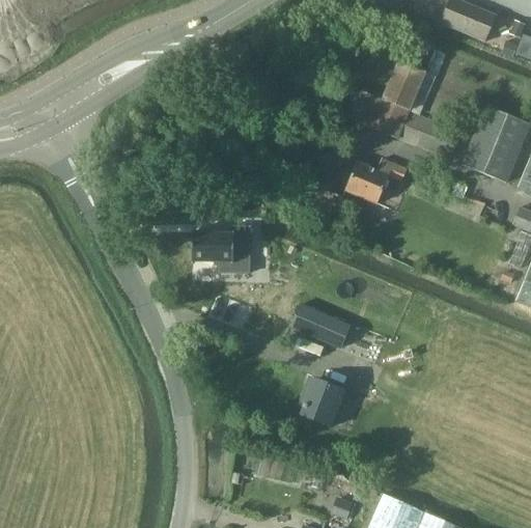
[(497,39),(506,18),(465,1),(455,23),(497,39)]
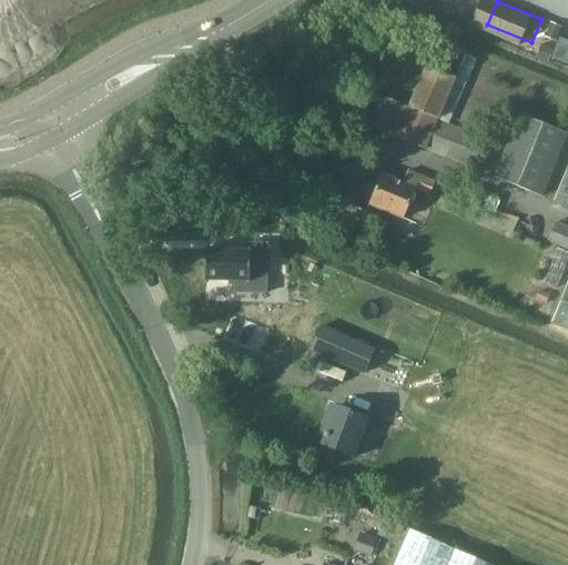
[(567,58),(567,37),(557,34),(553,54),(567,58)]
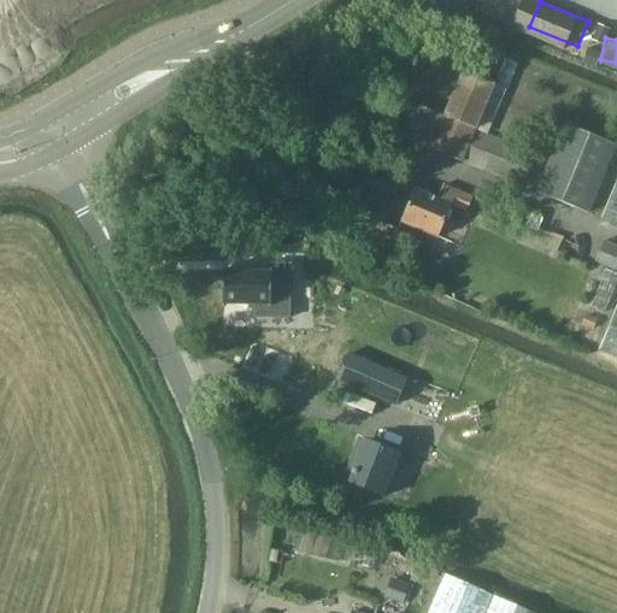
[(526,181),(538,151),(476,125),(494,83),(464,71),(447,115),(409,99),(397,128),(526,181)]
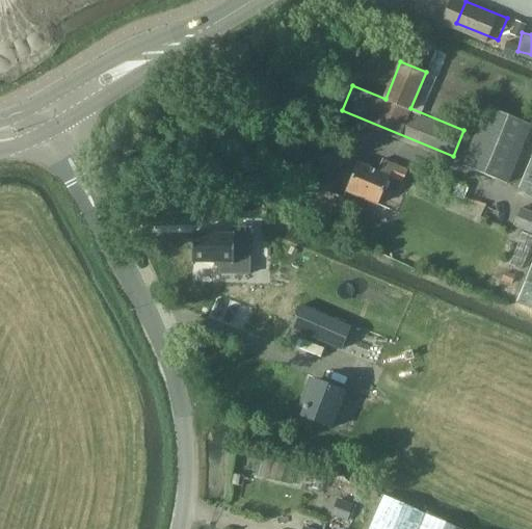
[(485,104),(461,163),(507,181),(531,123),(485,104)]
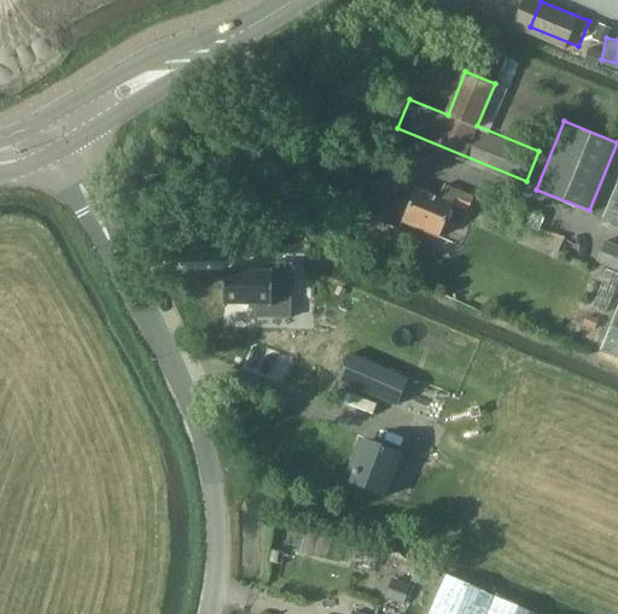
[(617,222),(617,180),(605,218),(617,222)]
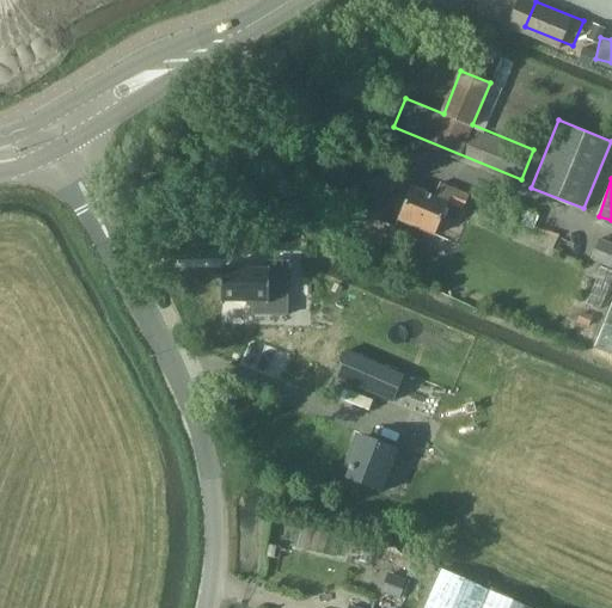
[(465,207),(471,192),(444,180),(438,196),(412,186),(399,216),(436,232),(450,201),(465,207)]
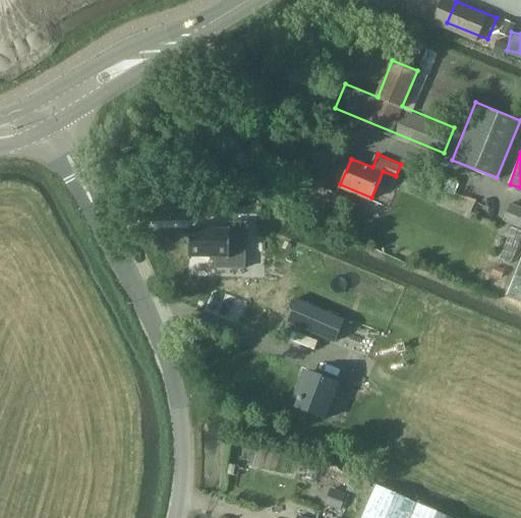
[(520,224),(520,205),(510,200),(503,217),(520,224)]
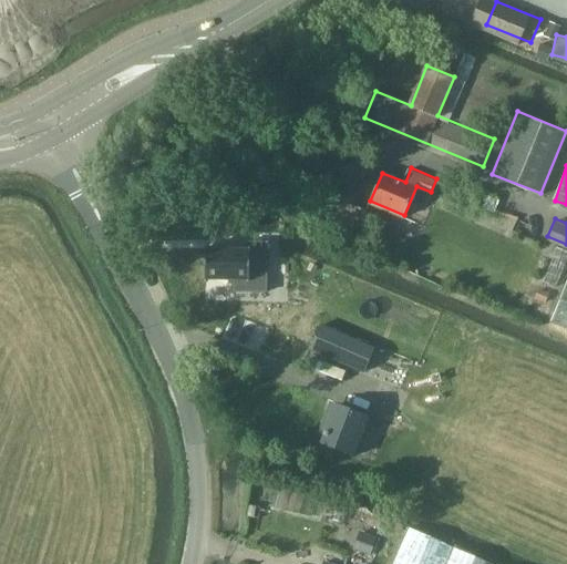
[(205,246),(204,279),(205,279),(205,277),(232,278),(232,289),(266,290),(267,241),(247,241),(247,248),(206,247),(206,246),(205,246)]
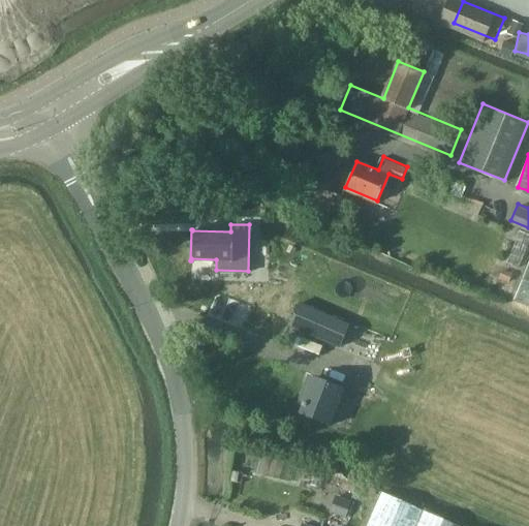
[(528,258),(515,299),(528,304),(528,258)]
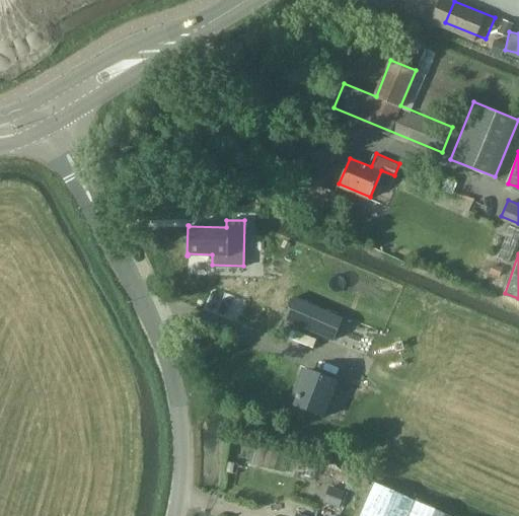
[(504,267),(495,263),(492,272),(501,276),(504,267)]
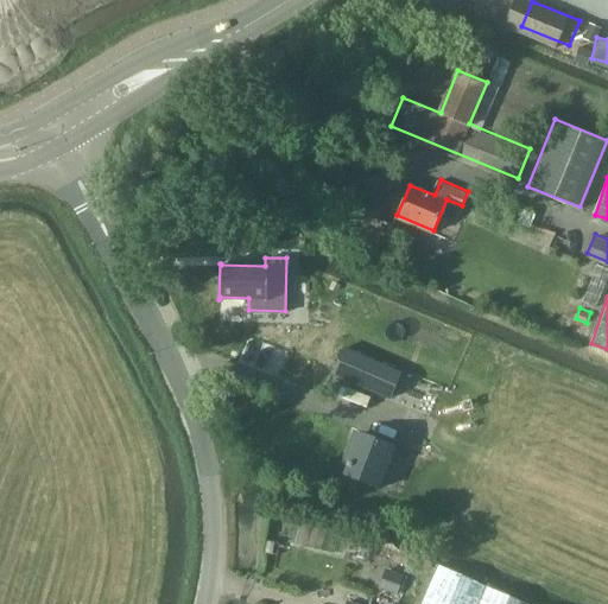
[(388,398),(401,370),(344,344),(333,372),(388,398)]
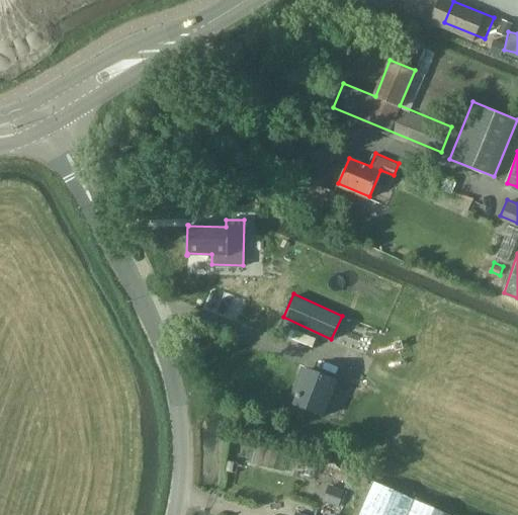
[(293,403),(321,414),(334,379),(306,367),(300,378),(297,376),(291,393),(295,394),(294,396),(295,396),(293,403)]
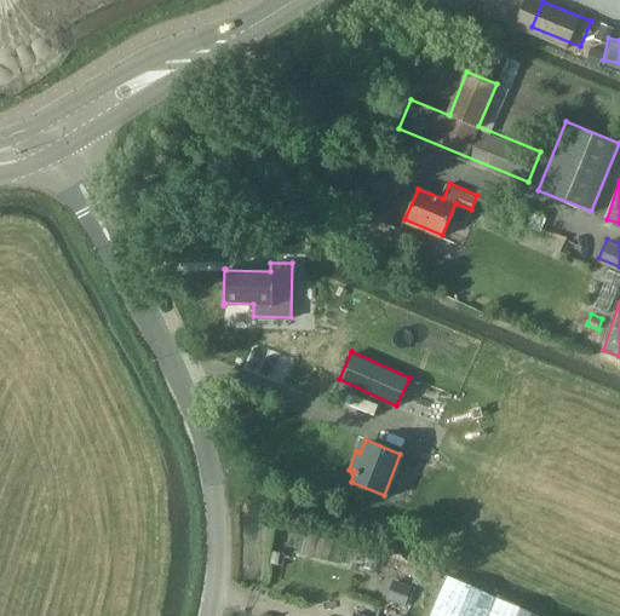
[(428,615),(539,615),(447,575),(428,615)]
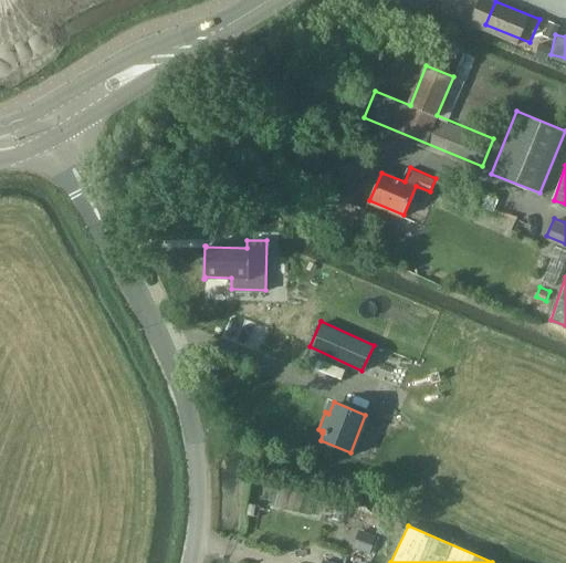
[(359,529),(353,548),(370,554),(377,534),(359,529)]
